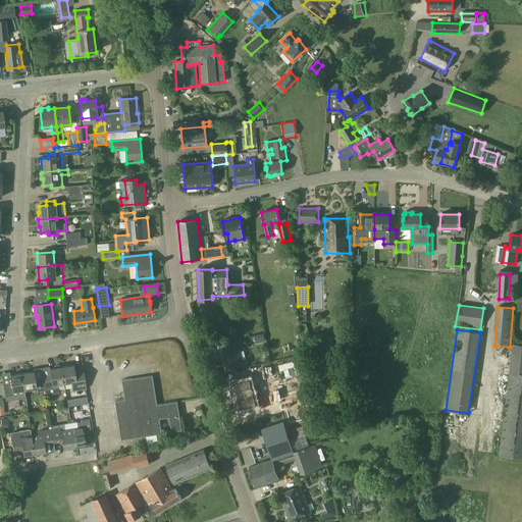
[(265,342),(263,333),(254,335),(256,343),(265,342)]
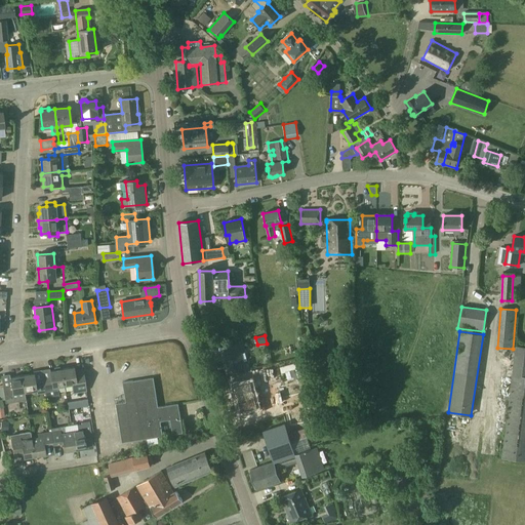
[(223,354),(228,372),(244,368),(240,351),(244,350),(242,342),(232,345),(233,351),(223,354)]
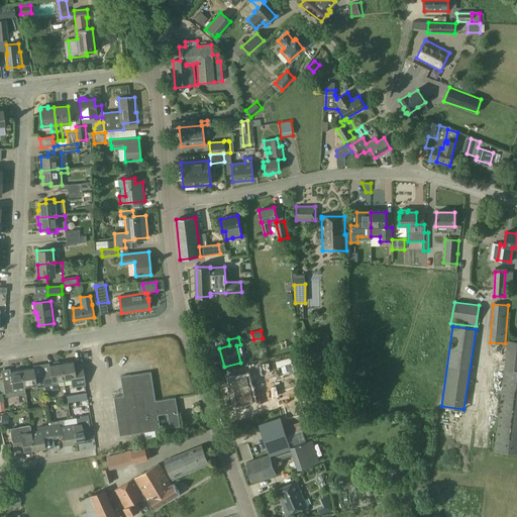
[(494,451),(516,453),(516,341),(509,341),(503,379),(494,451)]
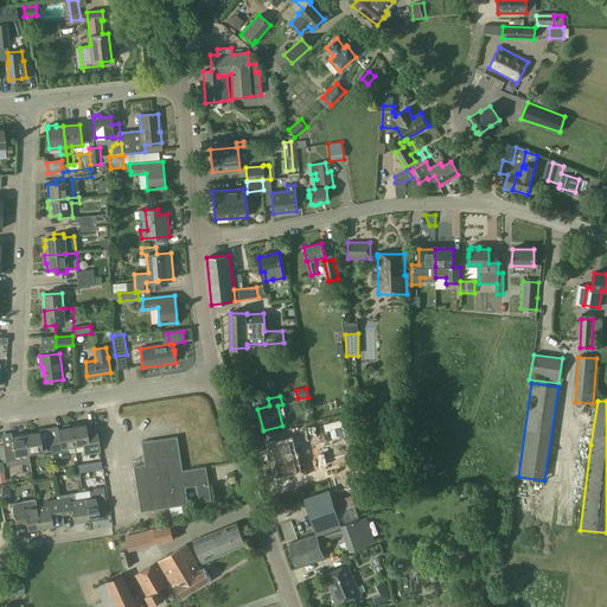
[(344,419),(326,423),(327,430),(345,427),(344,419)]
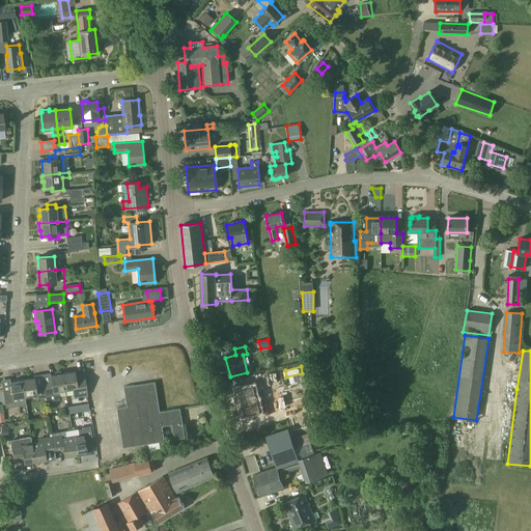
[(65,390),(62,373),(61,373),(60,371),(55,372),(55,374),(51,375),(52,384),(44,385),(46,397),(47,402),(60,400),(58,391),(65,390)]
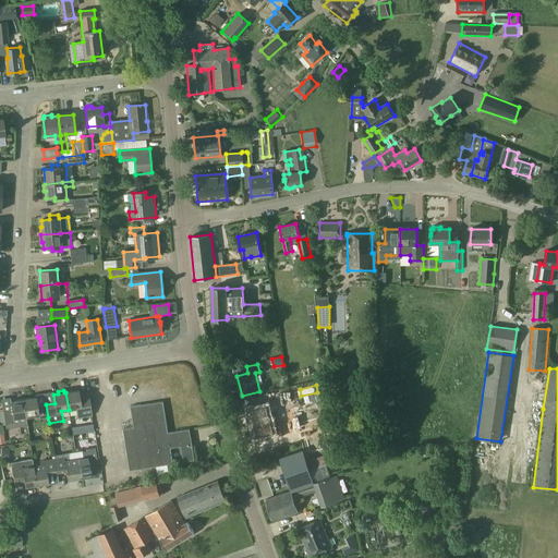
[(65,392),(69,410),(76,409),(79,417),(93,415),(88,395),(80,396),(79,390),(65,392)]
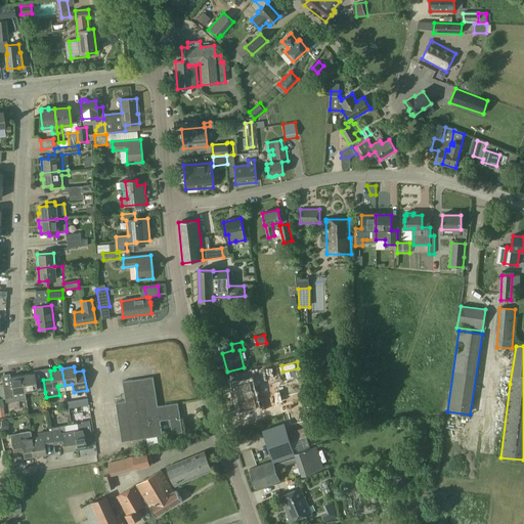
[(22,375),(25,392),(36,390),(37,394),(45,392),(43,380),(35,381),(34,373),(22,375)]
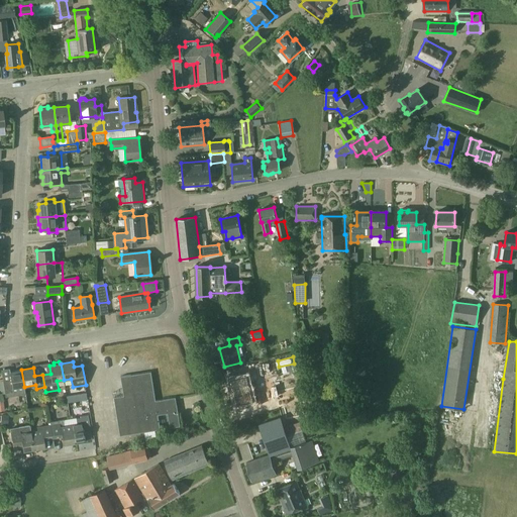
[(21,370),(10,372),(11,380),(0,382),(0,384),(1,391),(2,391),(3,394),(5,394),(6,398),(25,394),(24,387),(21,370)]
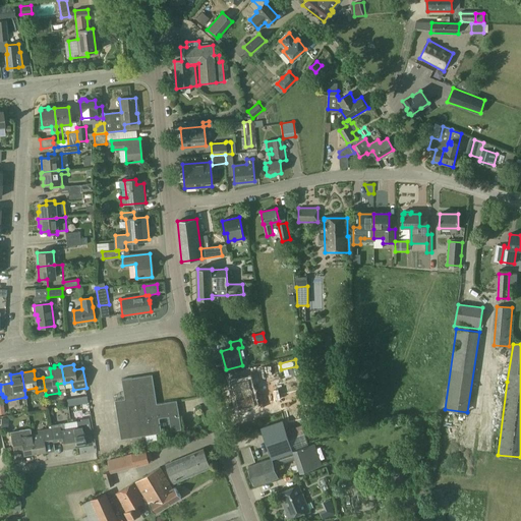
[(125,399),(156,395),(153,374),(122,380),(125,399)]
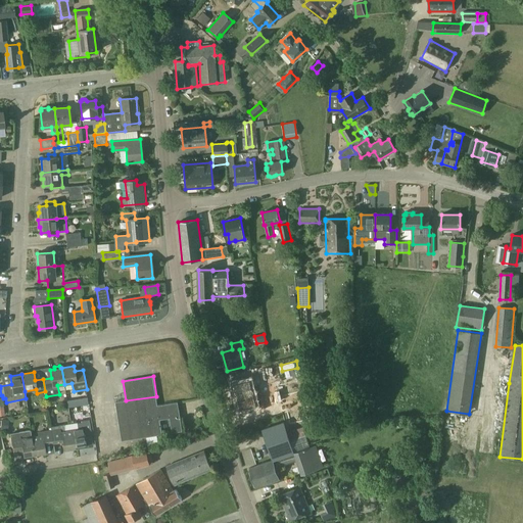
[(233,384),(240,411),(256,406),(249,380),(233,384)]
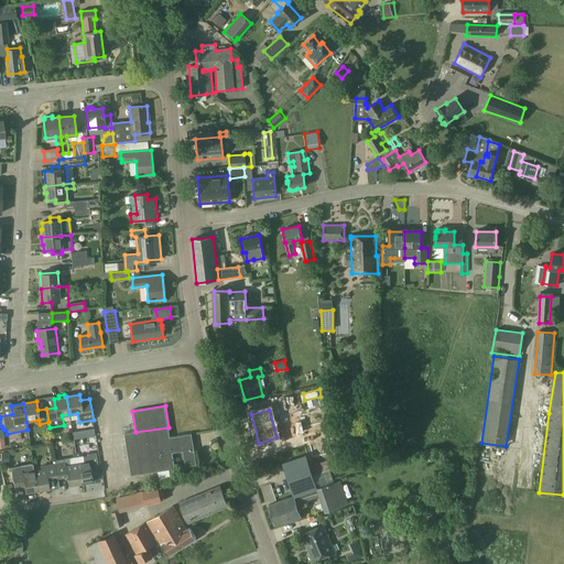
[(172,447),(170,437),(169,427),(136,432),(125,434),(128,455),(172,447)]
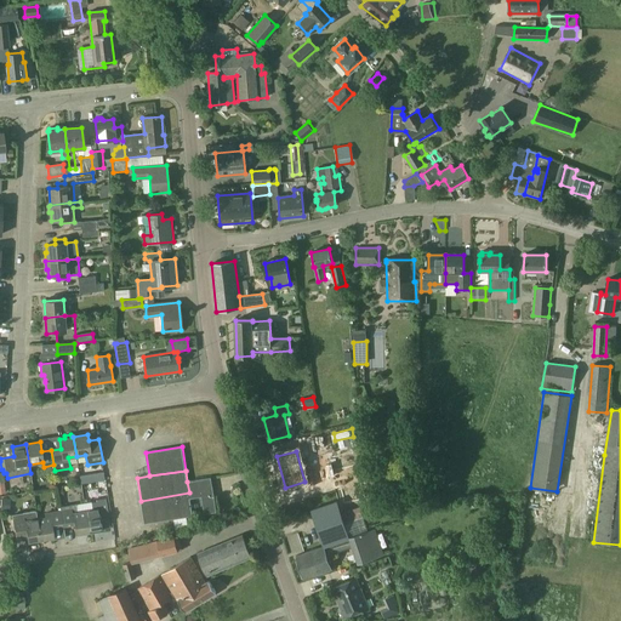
[(91,474),(92,482),(104,480),(103,472),(91,474)]
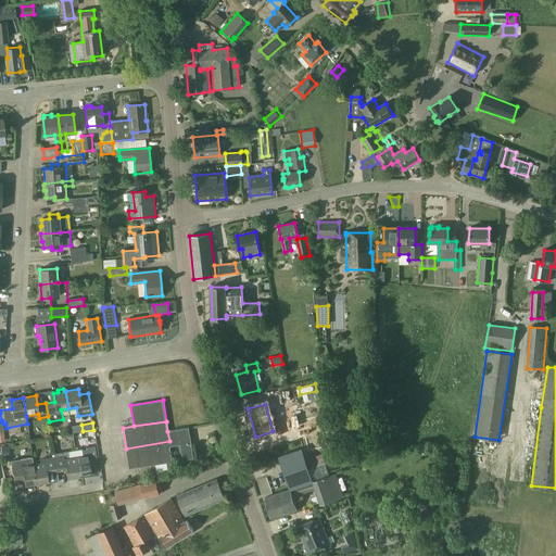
[(42,438),(51,437),(50,428),(40,429),(42,438)]
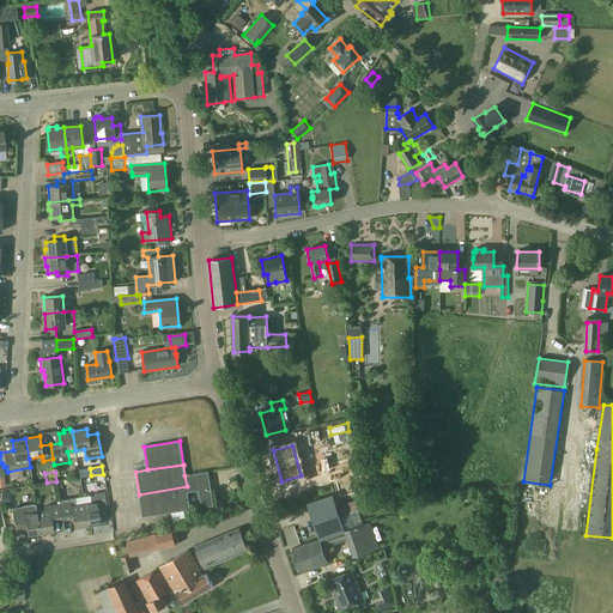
[(184,475),(187,486),(187,492),(199,490),(202,508),(213,505),(208,472),(184,475)]
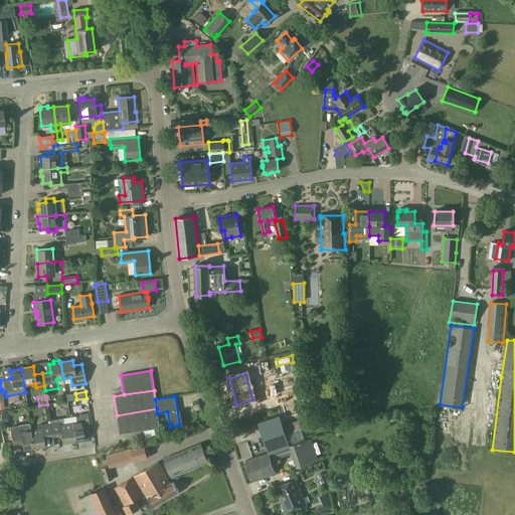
[(160,427),(157,413),(157,408),(117,415),(120,435),(144,431),(154,428),(160,427)]
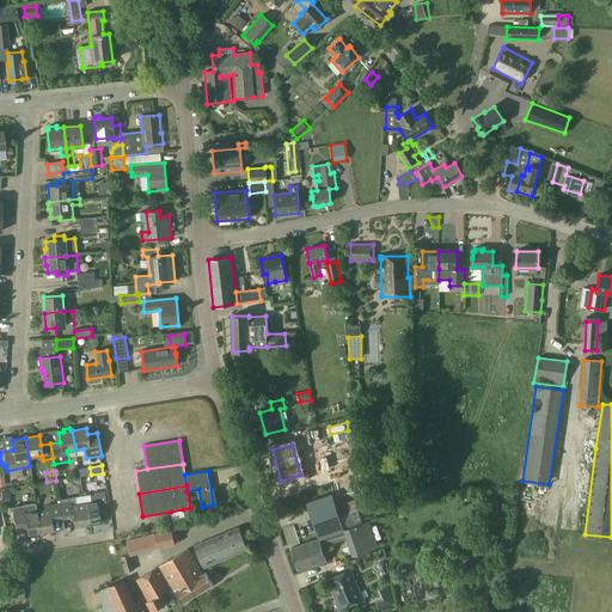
[(87,524),(101,522),(99,513),(108,512),(108,508),(110,508),(108,491),(99,493),(99,495),(93,495),(95,502),(84,503),(87,524)]
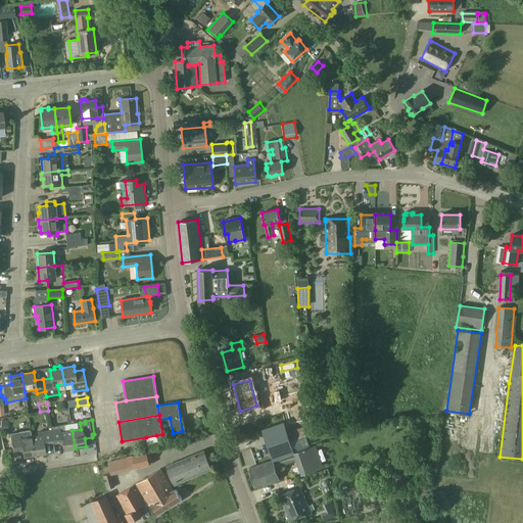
[(263,429),(273,461),(274,464),(295,457),(301,475),(322,468),(315,445),(310,447),(305,435),(290,440),(284,422),(263,429)]
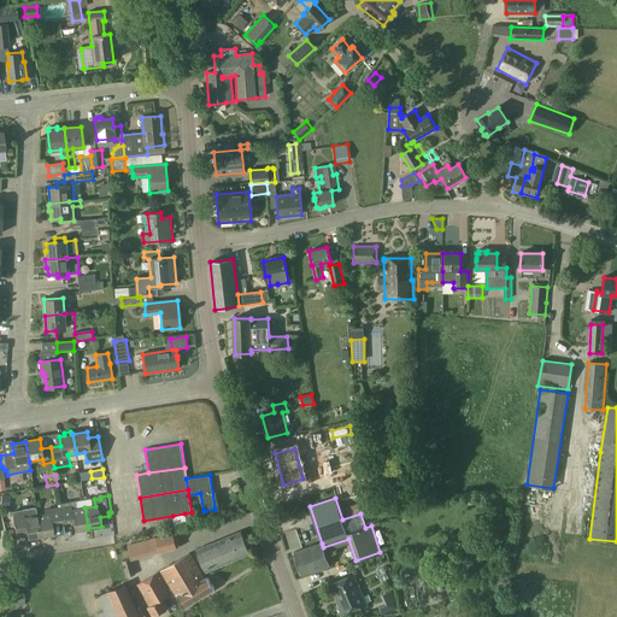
[(88,528),(84,507),(77,509),(76,501),(70,503),(60,504),(60,509),(62,511),(63,523),(74,521),(75,530),(88,528)]
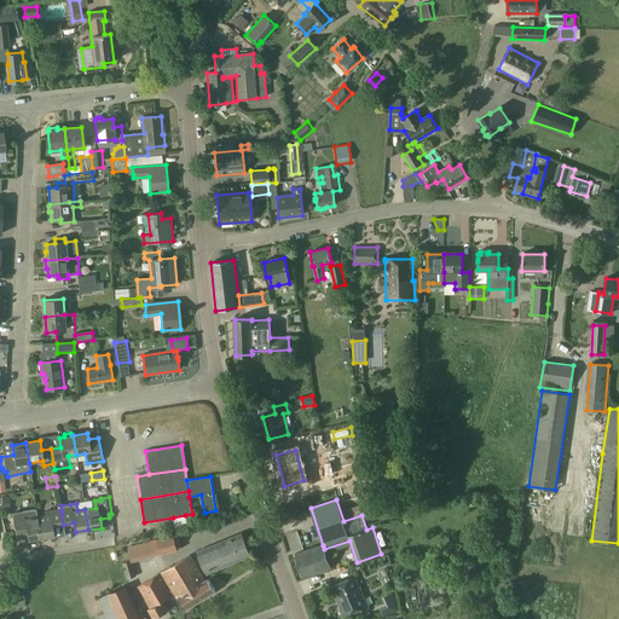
[(41,538),(36,509),(25,512),(25,513),(13,515),(17,539),(28,538),(28,541),(41,538)]
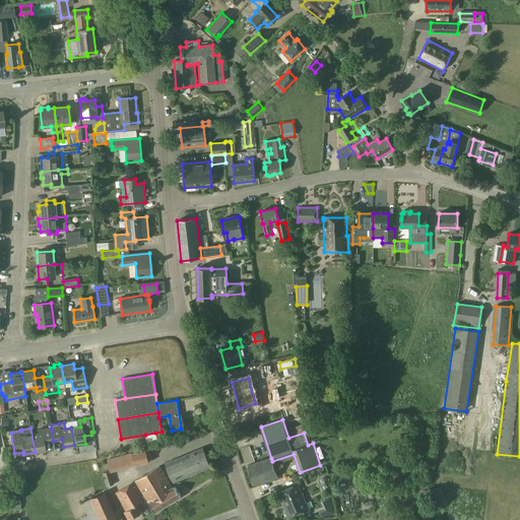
[(30,428),(35,452),(46,450),(44,442),(53,441),(52,431),(51,429),(38,431),(38,434),(34,434),(33,428),(30,428)]
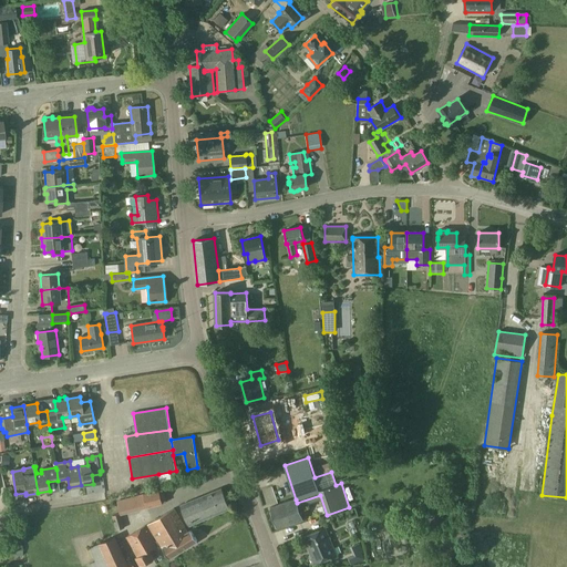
[(172,484),(169,472),(158,474),(161,485),(172,484)]
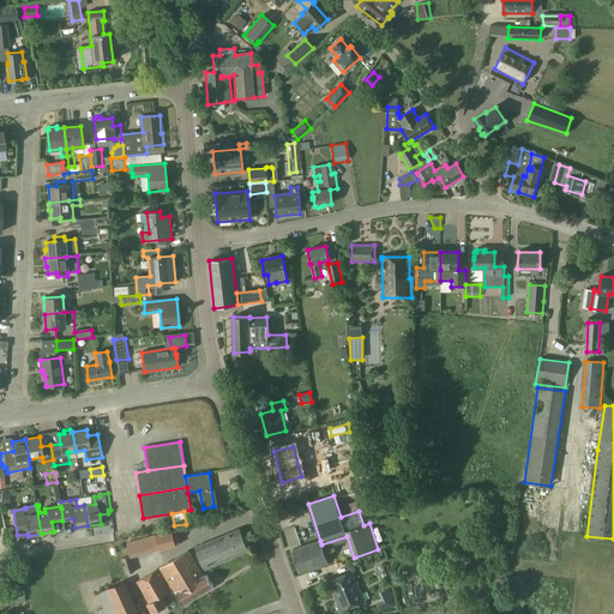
[(196,547),(205,570),(250,551),(240,529),(196,547)]
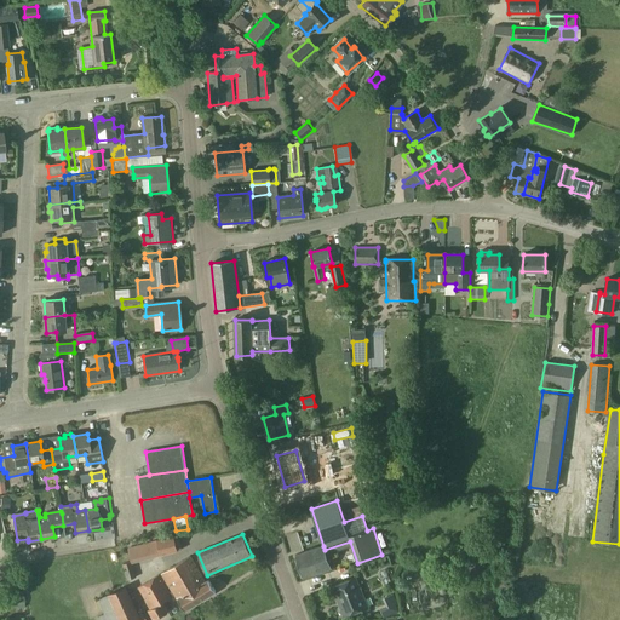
[(178,551),(178,550),(174,537),(174,535),(156,540),(161,556),(178,551)]
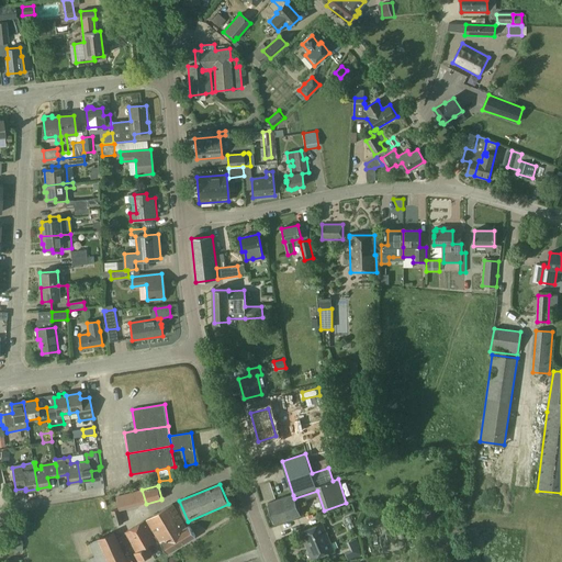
[(294,498),(293,495),(270,503),(277,523),(300,515),(294,498)]
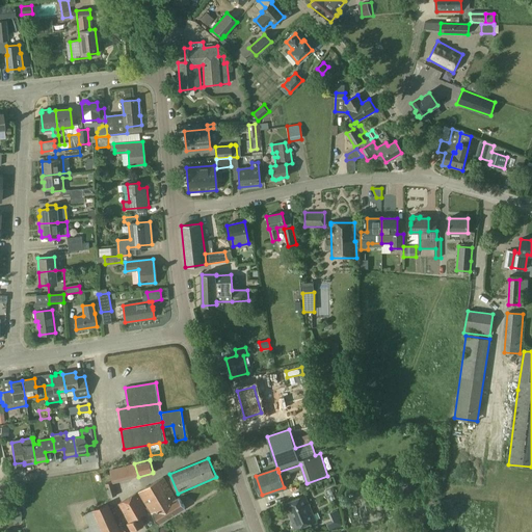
[(176,513),(185,508),(180,498),(177,500),(163,477),(138,491),(147,504),(145,505),(147,507),(157,500),(159,504),(165,500),(168,505),(169,504),(176,513)]
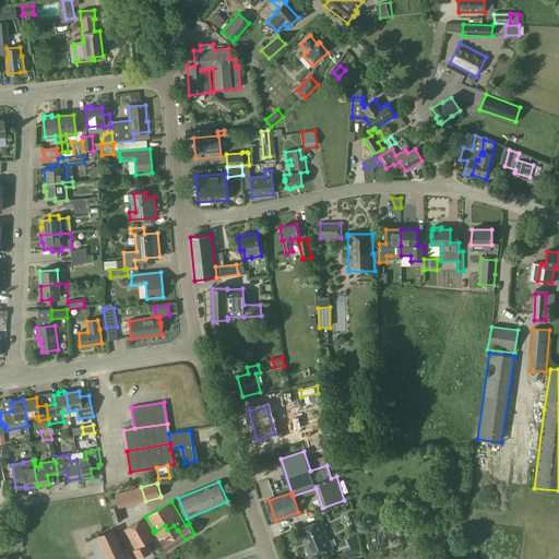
[(120,509),(115,510),(111,511),(115,523),(123,521),(120,509)]
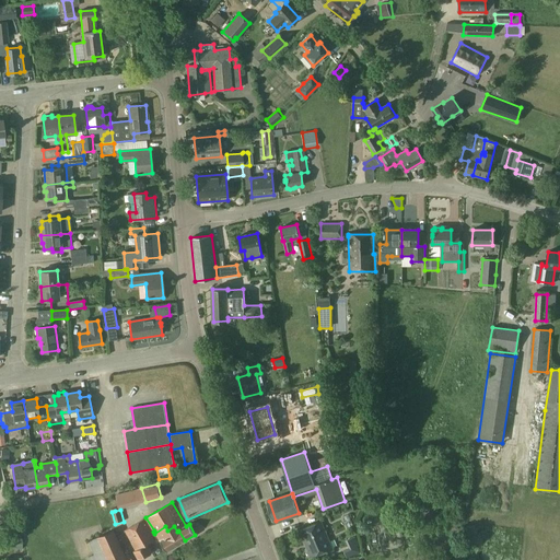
[(185,540),(178,531),(177,532),(174,526),(167,531),(165,526),(154,534),(153,532),(152,533),(144,518),(130,526),(133,533),(135,533),(138,537),(139,536),(140,538),(141,538),(146,546),(148,545),(148,544),(159,538),(167,551),(185,540)]
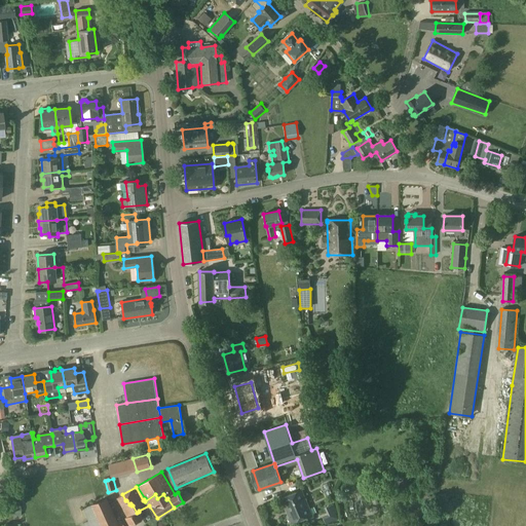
[(282,498),(293,523),(312,515),(301,489),(282,498)]
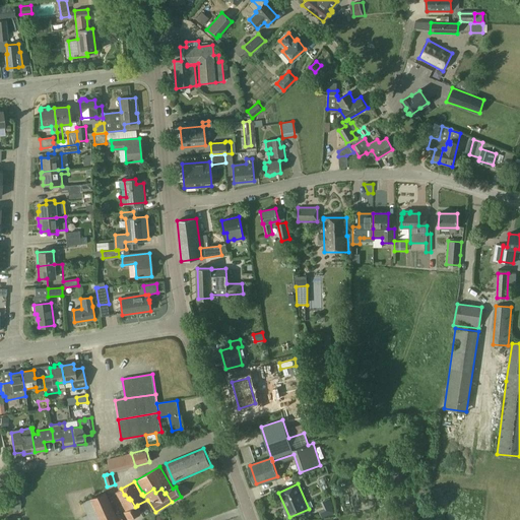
[(137,506),(135,507),(131,500),(130,500),(129,498),(128,499),(125,495),(124,495),(121,489),(116,493),(126,511),(124,512),(129,519),(141,513),(137,506)]
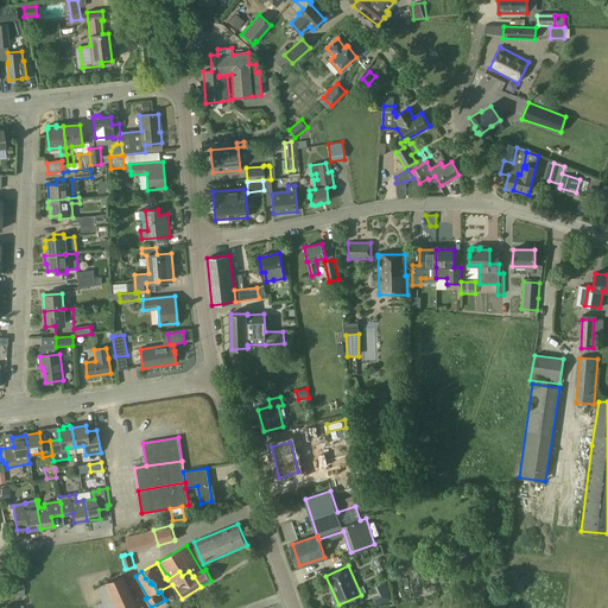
[(125,575),(95,588),(102,602),(95,605),(96,607),(139,607),(125,575)]
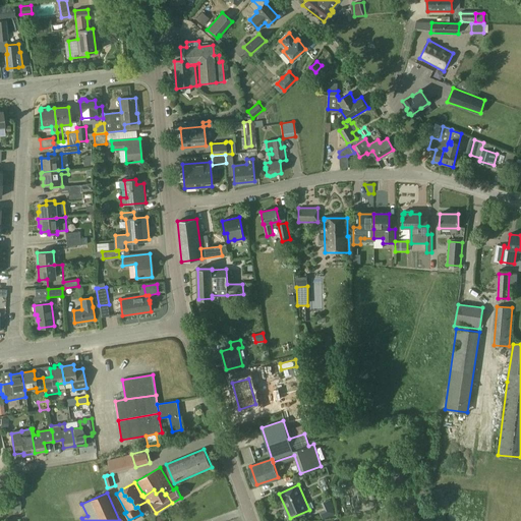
[(12,498),(12,510),(22,510),(22,497),(12,498)]
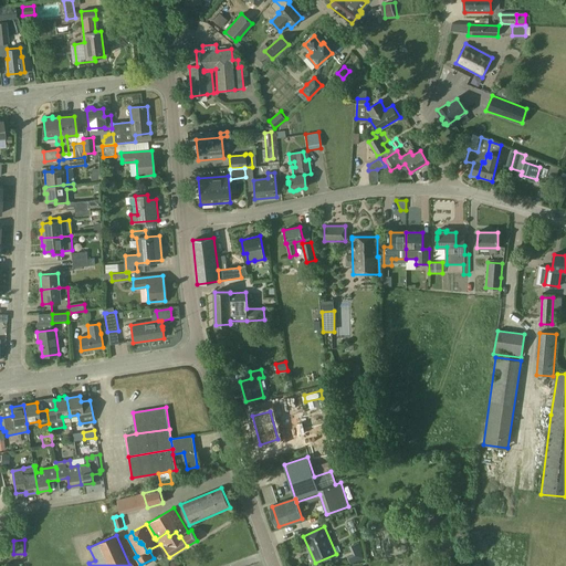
[(362,553),(347,557),(350,565),(364,558),(362,553)]
